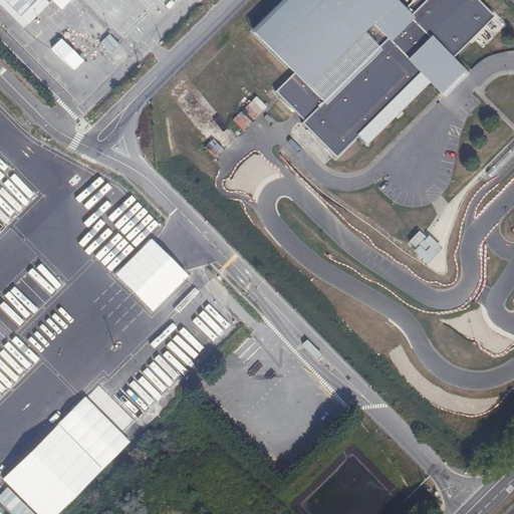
[(281,0),(255,29),(295,69),(277,88),(306,117),(303,119),(338,154),(425,67),(423,65),(443,45),(452,54),(494,11),(484,0),(281,0)]
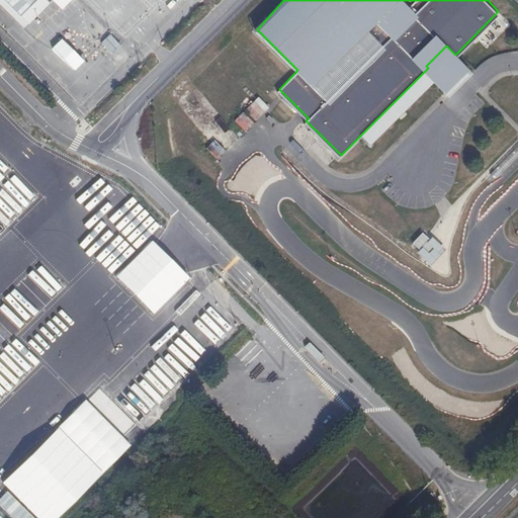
[(29,7),(10,25),(28,45),(51,23),(47,18),(42,21),(29,7)]
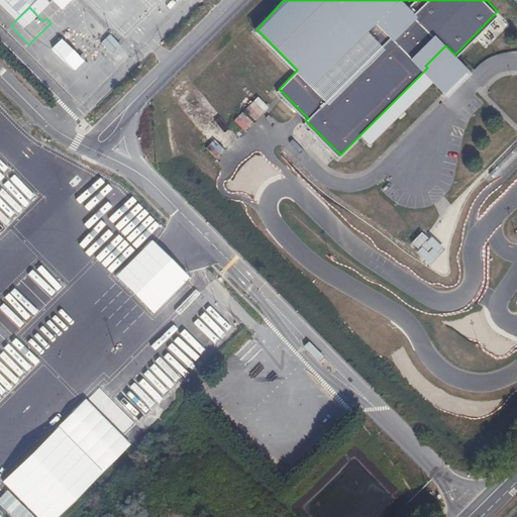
[(477,36),(488,46),(504,28),(493,18),(477,36)]
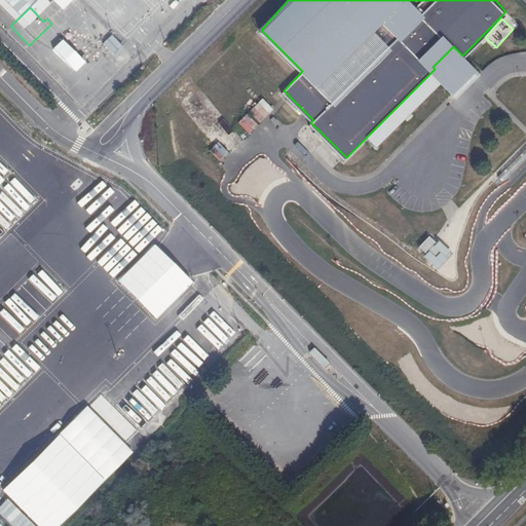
[(261,99),(236,123),(248,134),(272,110),(261,99)]
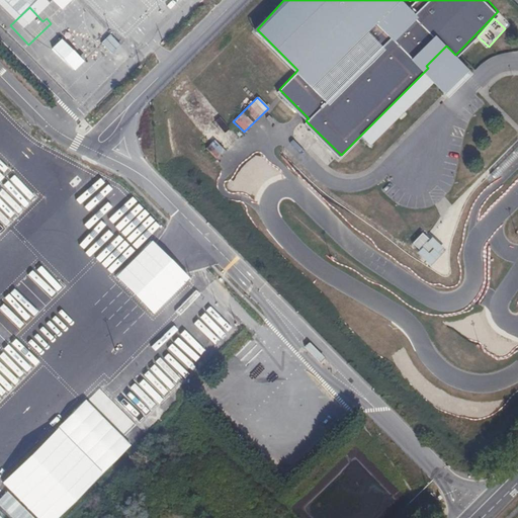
[(217,159),(225,150),(212,141),(205,149),(217,159)]
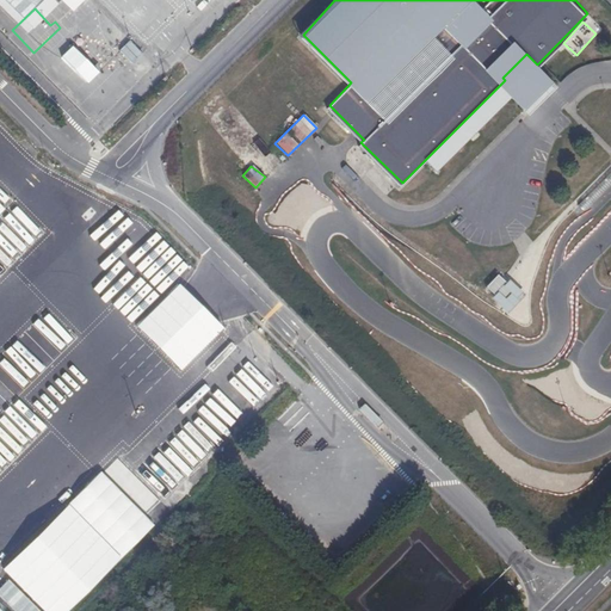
[(535,276),(513,257),(503,269),(523,289),(535,276)]
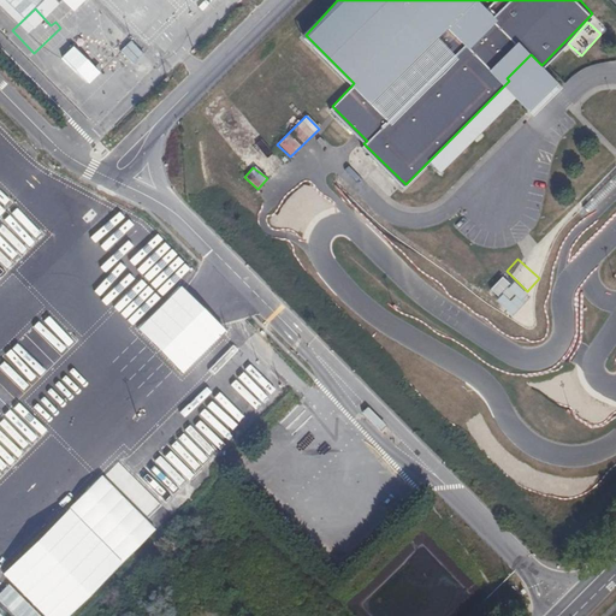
[(502,274),(486,292),(511,315),(527,297),(502,274)]
